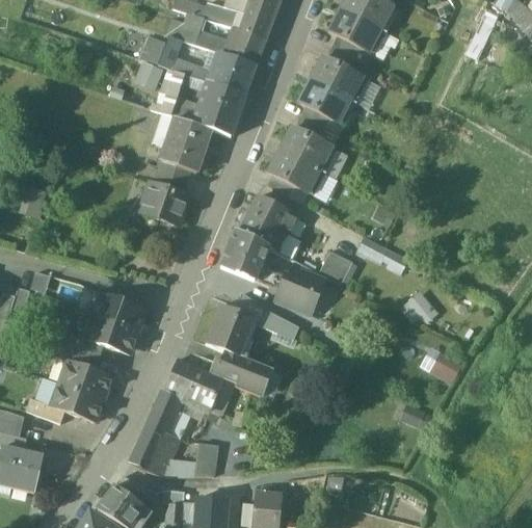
[(206,5),(192,0),(176,0),(173,7),(191,14),(202,18),(206,5)]
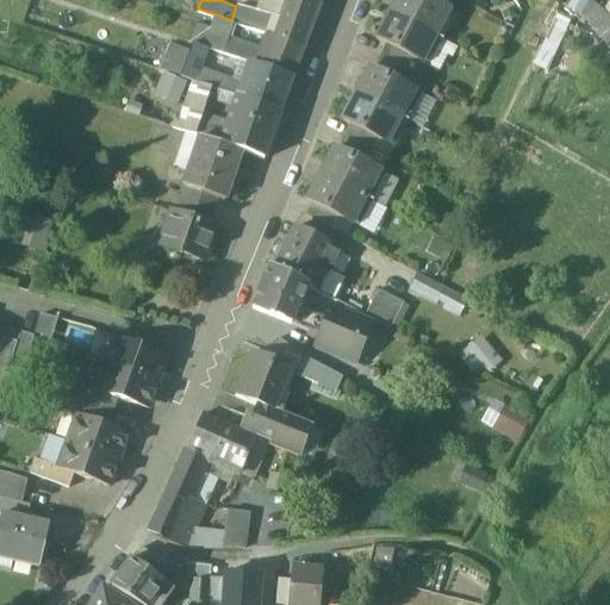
[(278,20),(273,35),(304,45),(321,0),(285,0),(282,7),(278,20)]
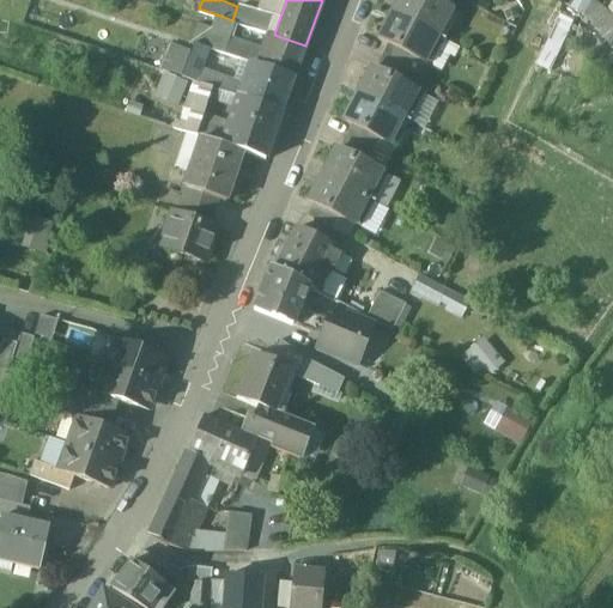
[(399,0),(394,10),(438,34),(451,6),(439,0),(399,0)]
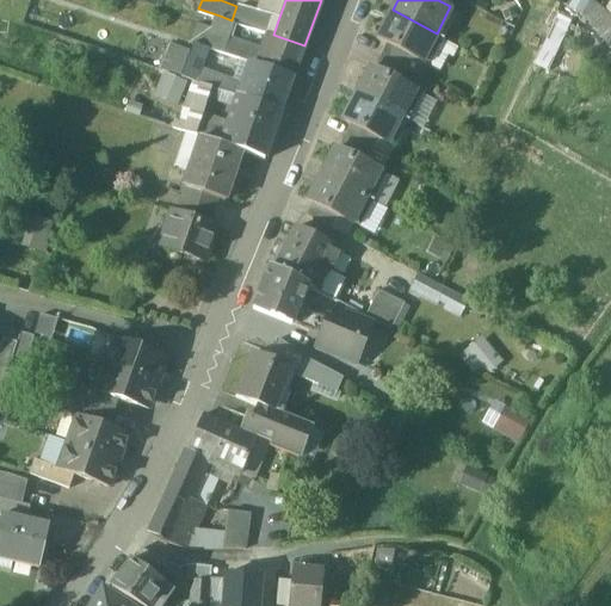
[(604,0),(600,4),(597,0),(573,0),(602,31),(610,23),(610,0),(604,0)]
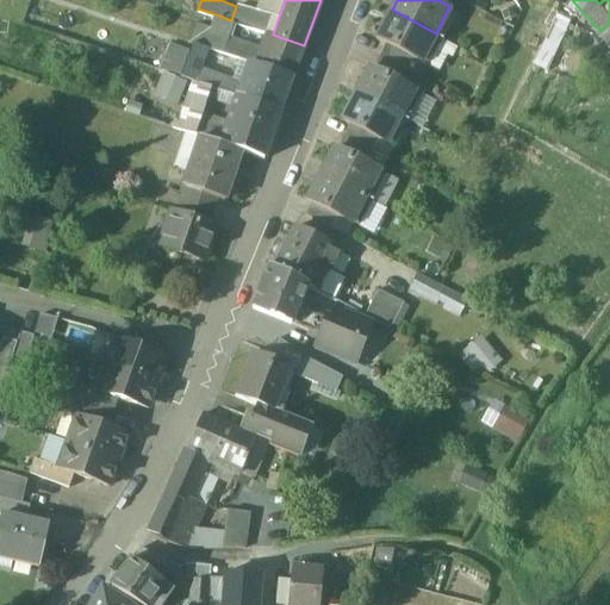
[(259,8),(238,1),(236,6),(231,20),(232,20),(273,35),(278,20),(268,17),(271,13),(259,8)]
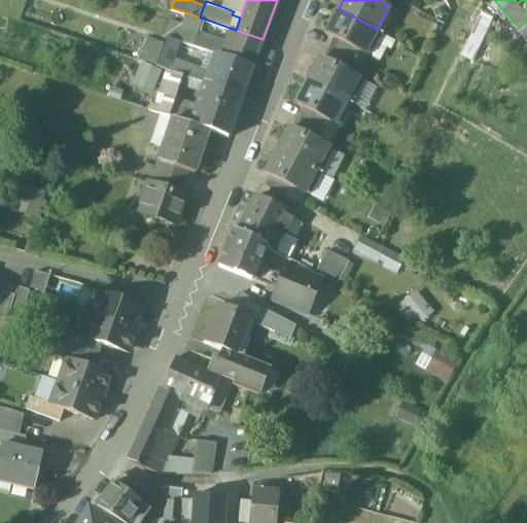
[(377,29),(339,8),(326,31),(334,35),(355,46),(365,51),(377,29)]
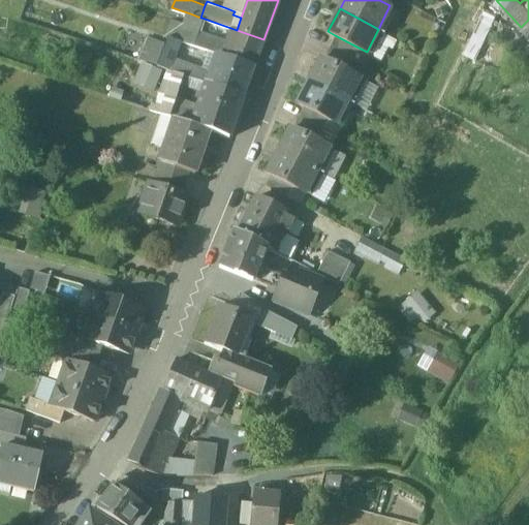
[(484,8),(467,54),(477,57),(493,11),(484,8)]
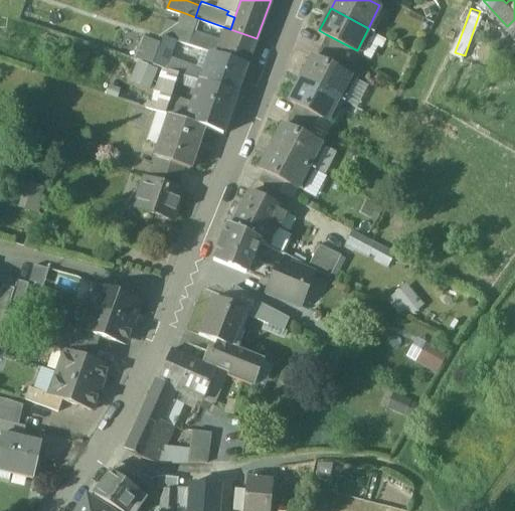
[(181,23),(168,18),(162,34),(187,42),(192,29),(196,17),(195,17),(185,13),(181,23)]
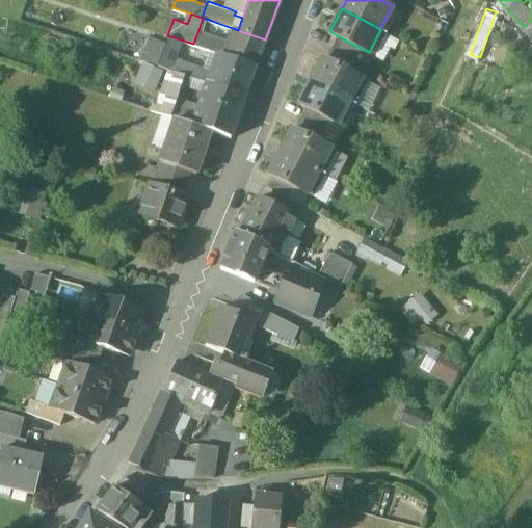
[(234,43),(198,30),(193,44),(220,53),(229,56),(234,43)]
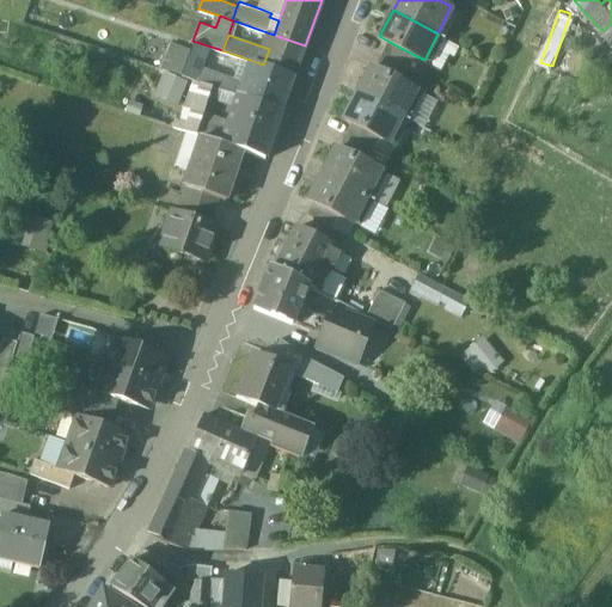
[(305,46),(274,35),(269,49),(263,65),(294,74),(305,46)]
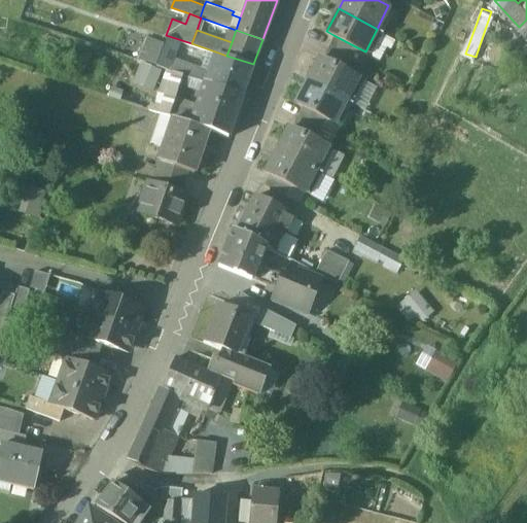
[(165,41),(145,34),(136,57),(156,63),(161,51),(165,41)]
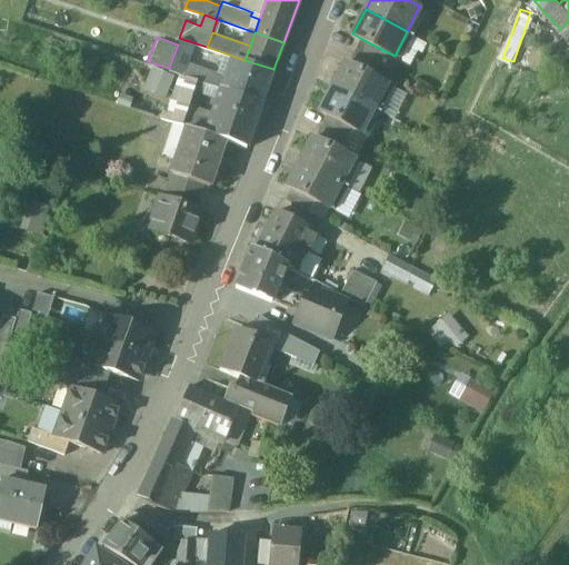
[(383,50),(360,38),(355,49),(378,62),(383,50)]
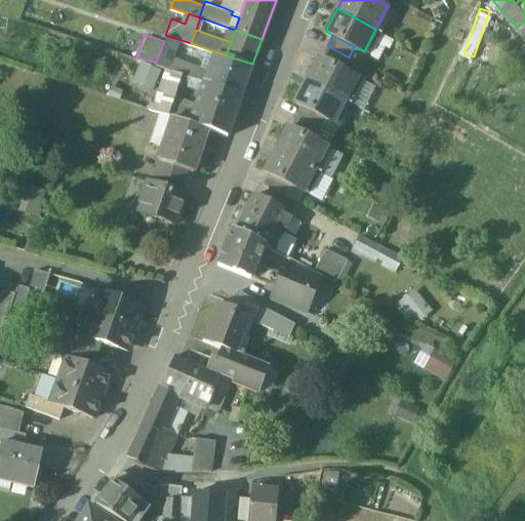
[(349,57),(327,45),(321,56),(342,68),(349,57)]
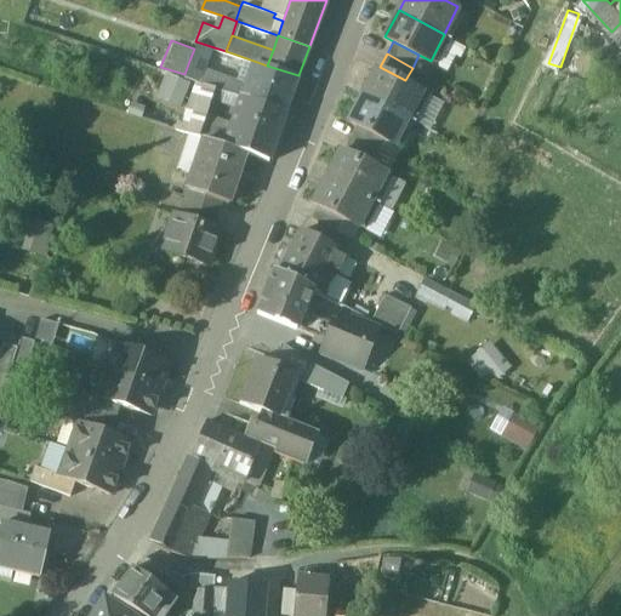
[(251,81),(189,61),(184,74),(197,79),(197,80),(233,92),(246,96),(251,81)]
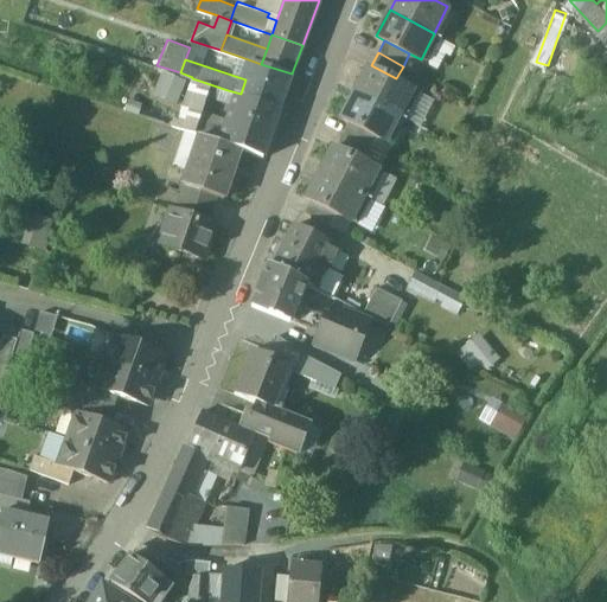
[(261,64),(251,61),(246,79),(241,94),(280,107),(292,74),(261,64)]
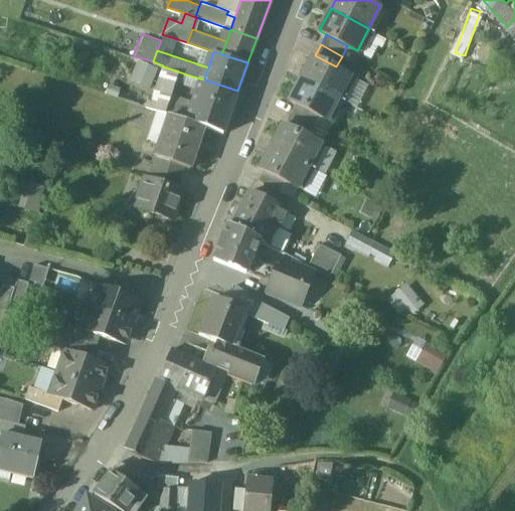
[(315,55),(313,54),(302,76),(339,97),(350,74),(336,66),(315,55)]
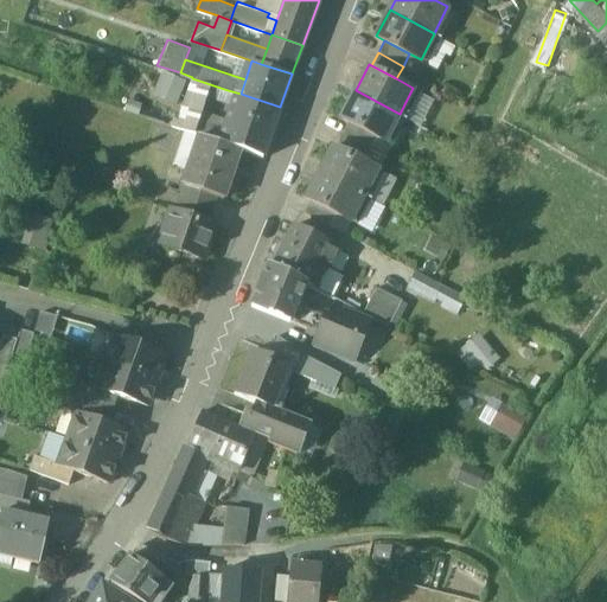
[(228,90),(192,78),(190,85),(209,91),(225,96),(228,90)]
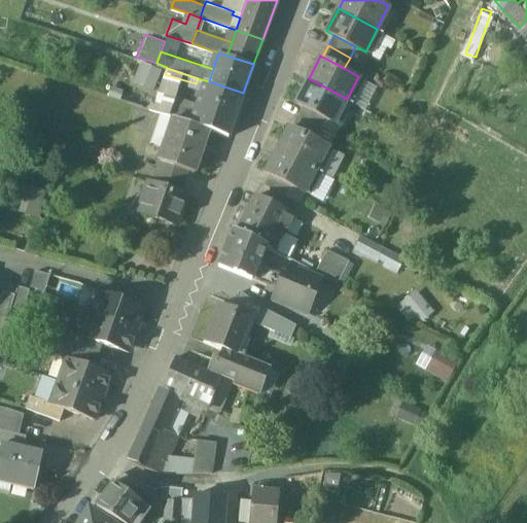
[(181,79),(165,74),(159,86),(155,97),(173,103),(181,79)]
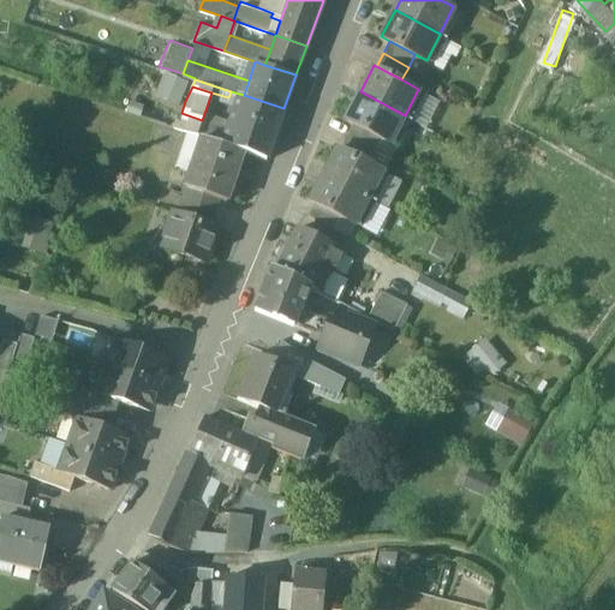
[(405,115),(360,91),(346,118),(354,121),(383,137),(392,141),(405,115)]
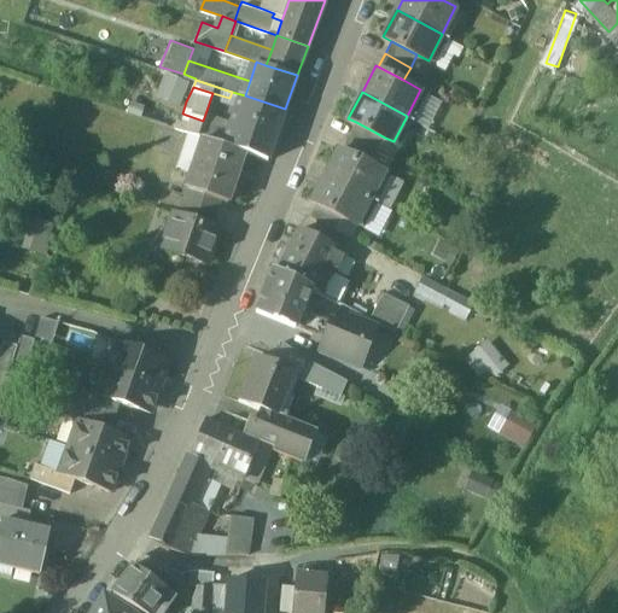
[(433,116),(442,99),(430,92),(420,109),(433,116)]
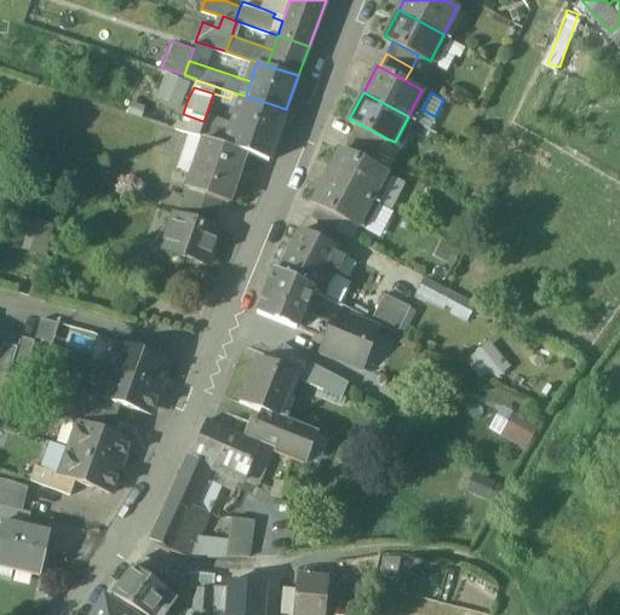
[(286,109),(246,96),(228,144),(246,150),(269,157),(286,109)]
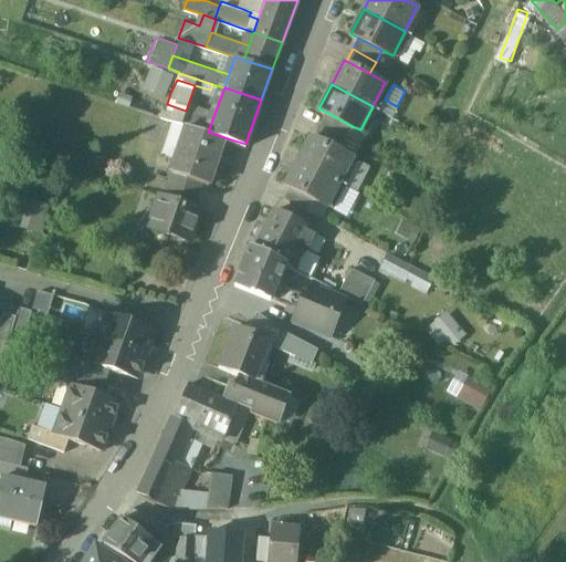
[(167,104),(165,103),(164,108),(161,108),(159,116),(171,121),(187,125),(201,129),(206,117),(186,111),(167,104)]
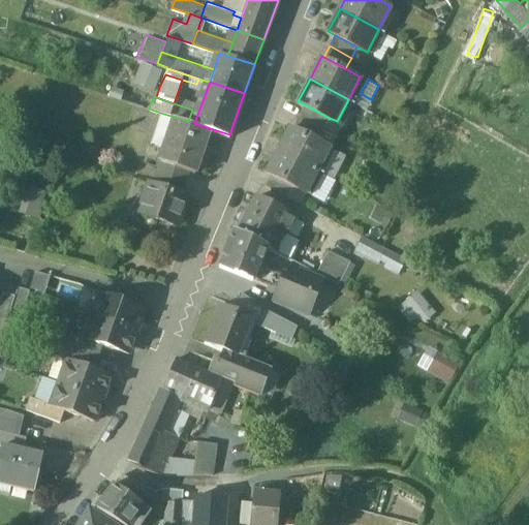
[(330,118),(305,104),(299,116),(320,127),(323,129),(330,118)]
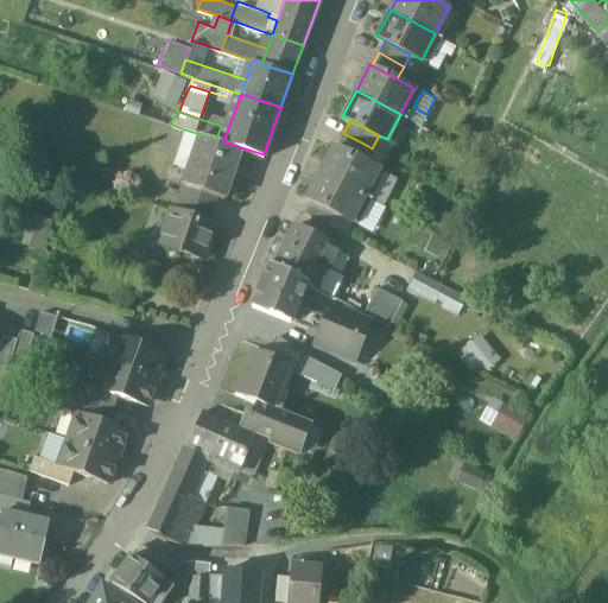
[(201,134),(184,129),(173,162),(189,167),(201,134)]
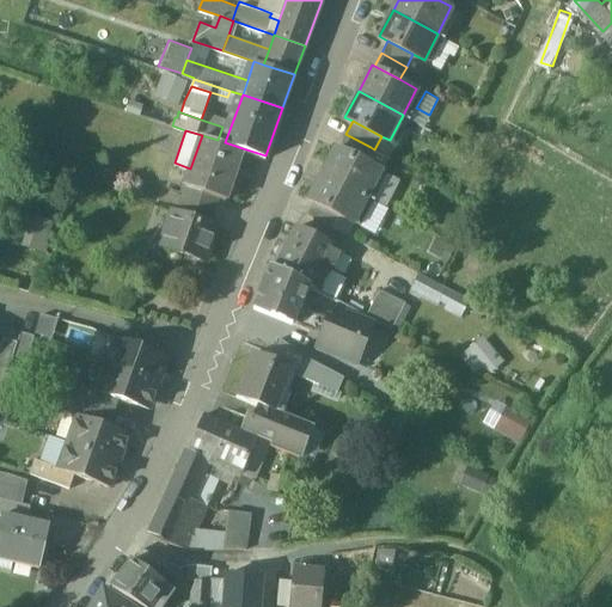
[(371,147),(346,134),(340,146),(365,158),(371,147)]
